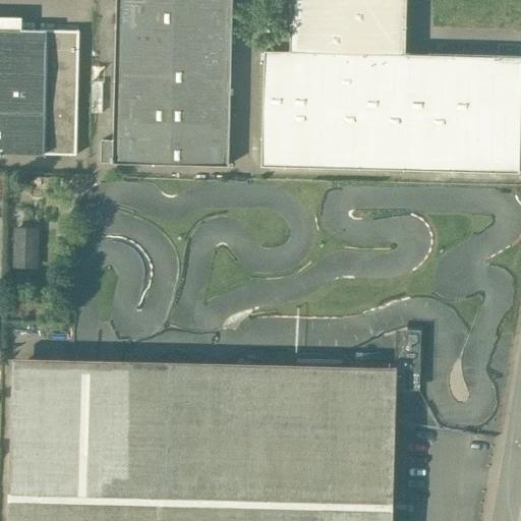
[(116,0),(113,140),(113,163),(228,166),(232,0),(116,0)]
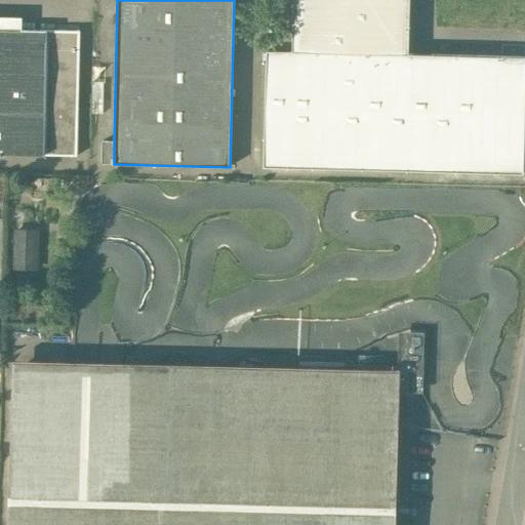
[(409,0),(293,0),(292,51),(408,54),(409,0)]
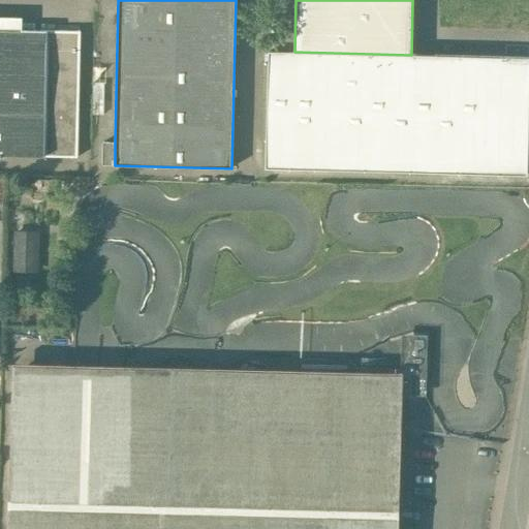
[(48,31),(0,29),(0,155),(44,157),(48,31)]
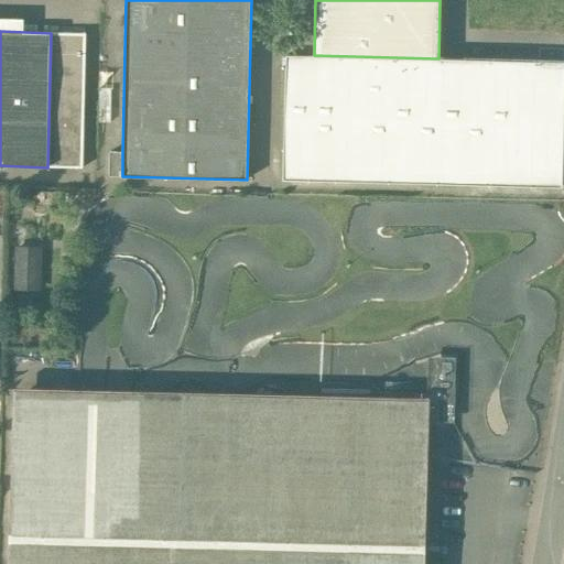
[(86,33),(51,33),(47,167),(83,167),(86,33)]
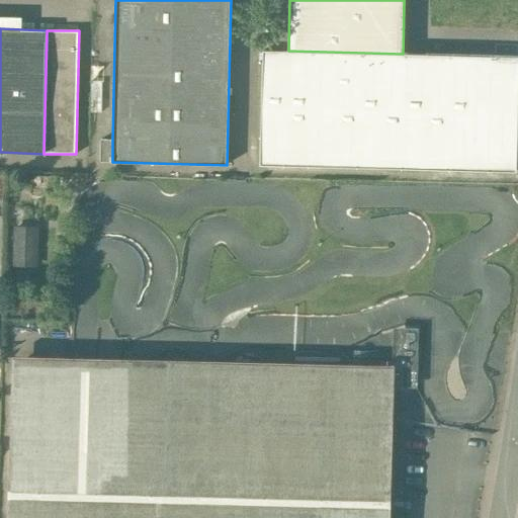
[(288,51),(263,50),(260,165),(516,172),(517,113),(517,56),(403,54),(288,51)]
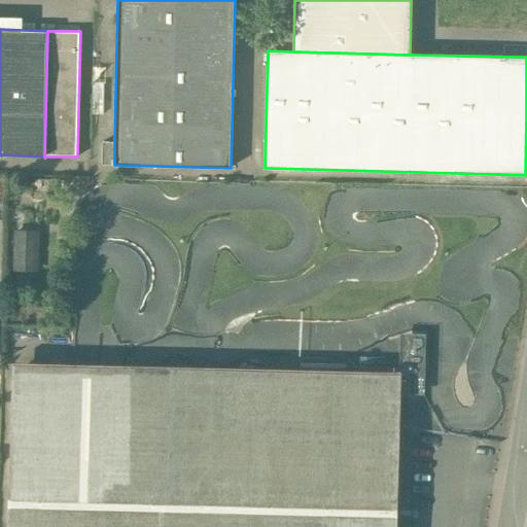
[(114,142),(103,142),(102,165),(114,165),(114,142)]
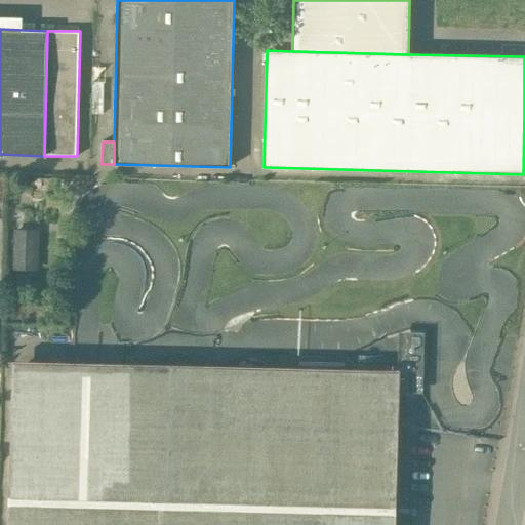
[(16,226),(16,269),(43,269),(43,226),(16,226)]
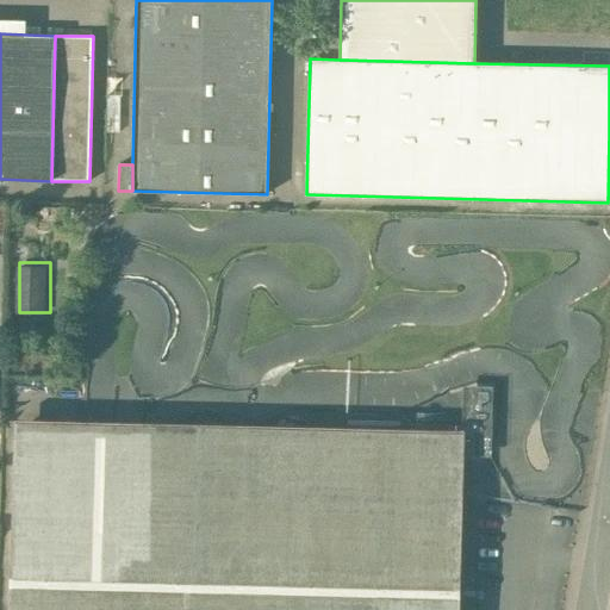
[(82,433),(16,431),(11,609),(458,609),(462,490),(461,442),(131,434),(87,433),(82,433)]
